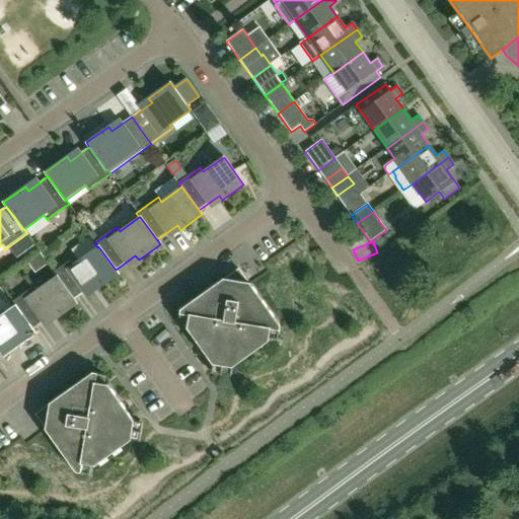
[(39,253),(31,242),(23,247),(23,252),(28,261),(39,253)]
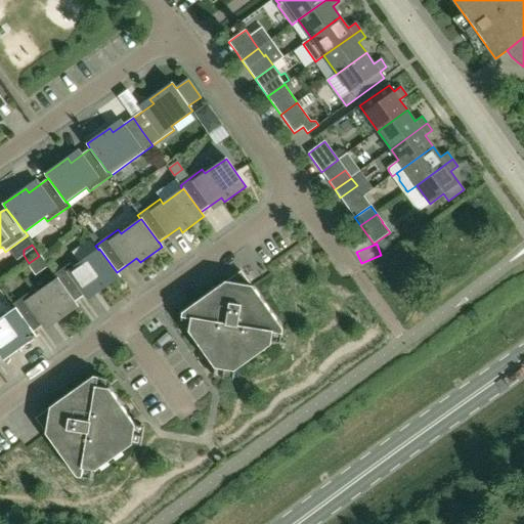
[(120,276),(117,272),(99,249),(98,250),(58,278),(57,278),(75,302),(95,288),(98,292),(120,276)]
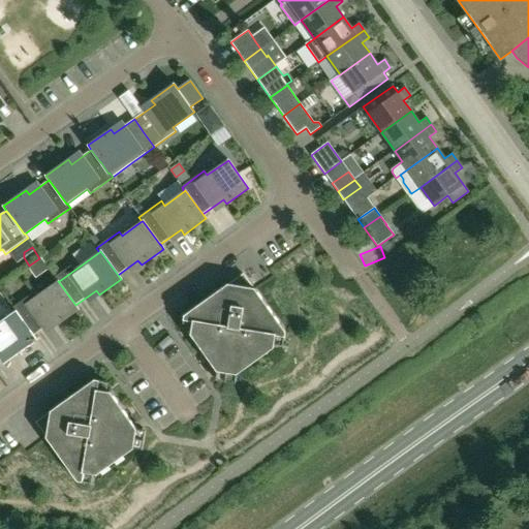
[(255,290),(254,288),(253,288),(243,275),(228,284),(227,284),(184,315),(183,323),(192,325),(190,335),(217,371),(215,380),(235,383),(237,375),(273,348),(275,339),(284,340),(285,333),(255,290)]
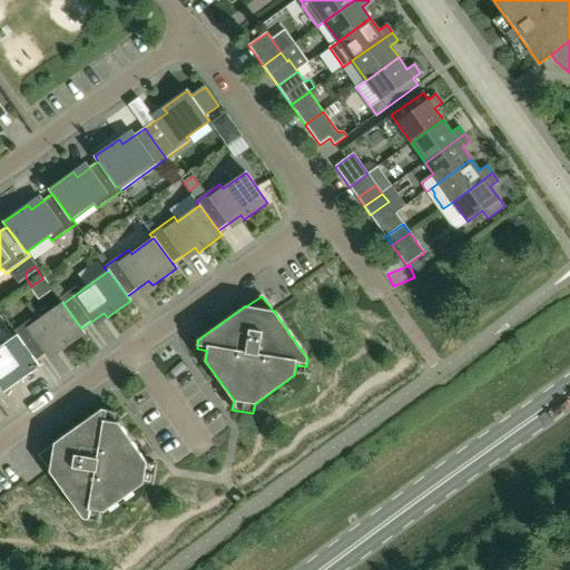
[(85,333),(81,328),(62,303),(64,303),(60,297),(13,332),(17,336),(36,362),(36,361),(58,345),(61,351),(85,333)]
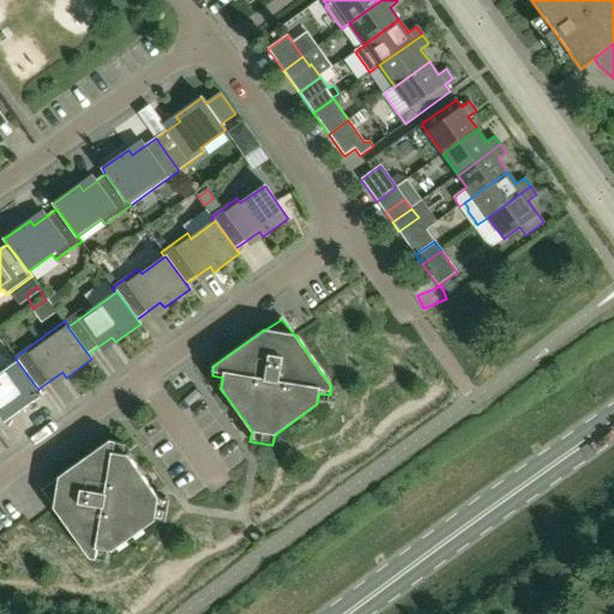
[(17,413),(43,395),(38,389),(38,390),(18,362),(0,374),(0,416),(13,408),(17,413)]
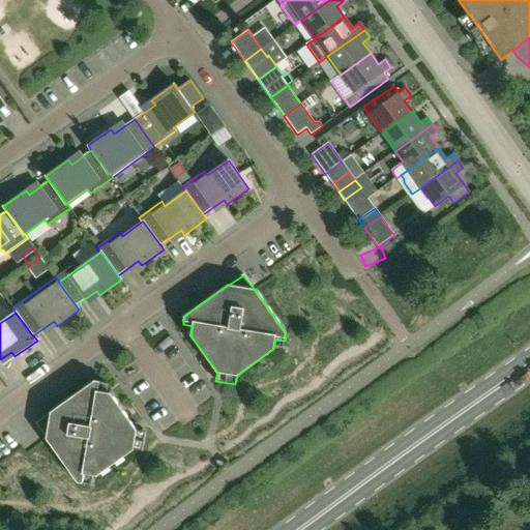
[(100,391),(102,382),(94,381),(51,412),(51,413),(36,423),(47,438),(47,439),(78,482),(86,483),(87,474),(96,476),(134,449),(143,450),(146,432),(137,430),(110,393),(100,391)]
